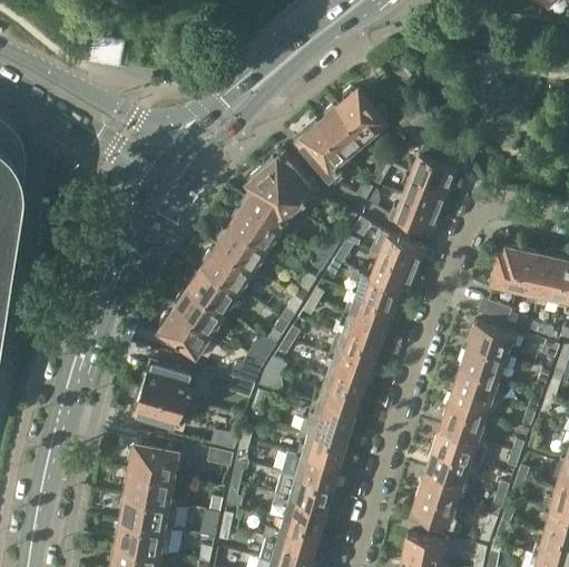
[(87,65),(90,65),(119,70),(124,41),(92,36),(87,65)]
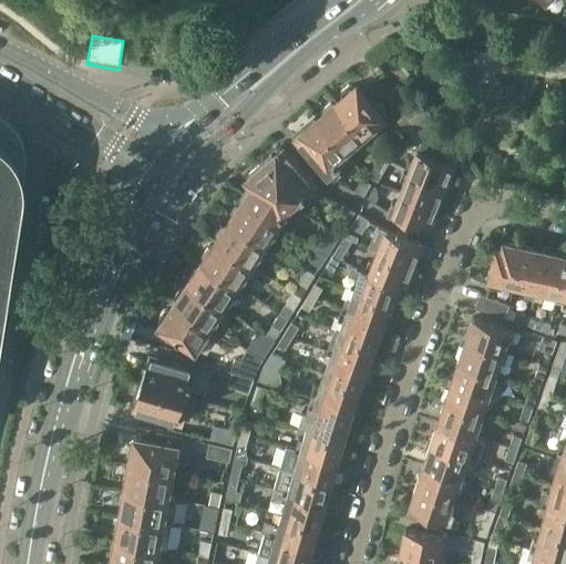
[(158,78),(151,77),(150,85),(157,86),(158,78)]
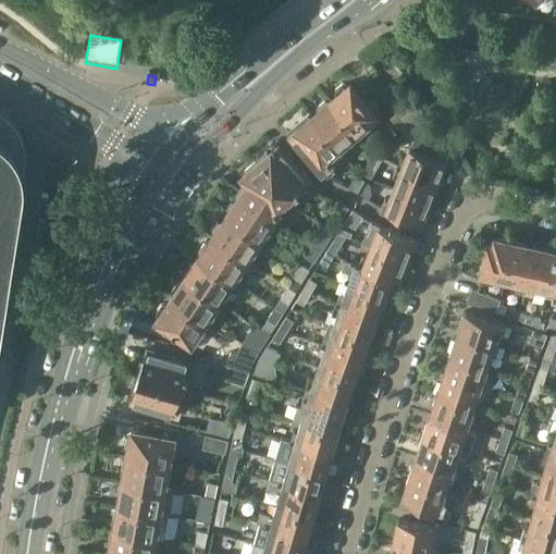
[(336,97),(330,102),(338,112),(338,114),(343,121),(345,120),(356,134),(375,117),(360,99),(349,86),(347,88),(345,87),(342,86),(335,91),(335,96),(336,97)]
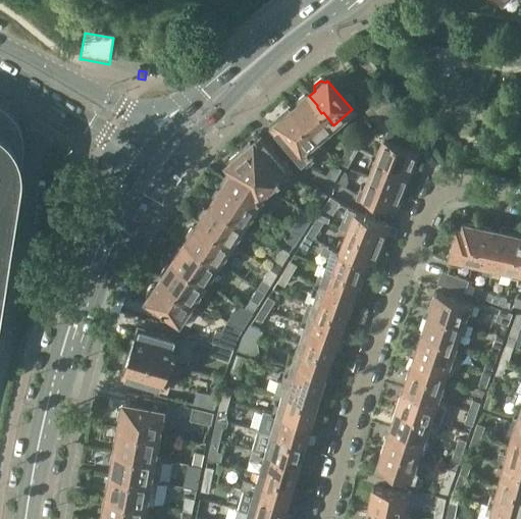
[(316,141),(333,125),(323,112),(321,113),(317,107),(317,105),(309,96),(307,98),(303,97),(297,102),(298,106),(292,111),(300,120),(299,122),(303,128),(305,127),(316,141)]
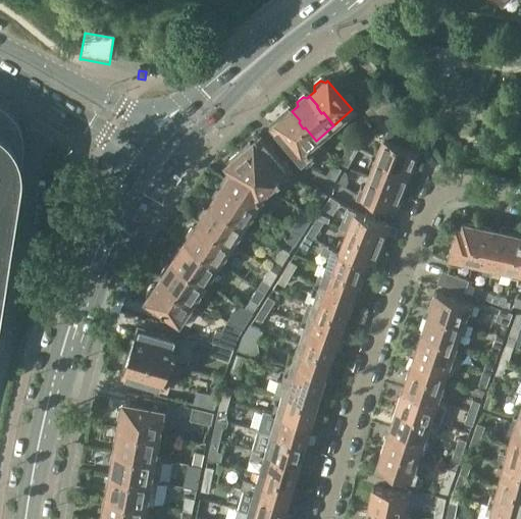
[(377,101),(366,111),(380,127),(397,116),(394,99),(377,101)]
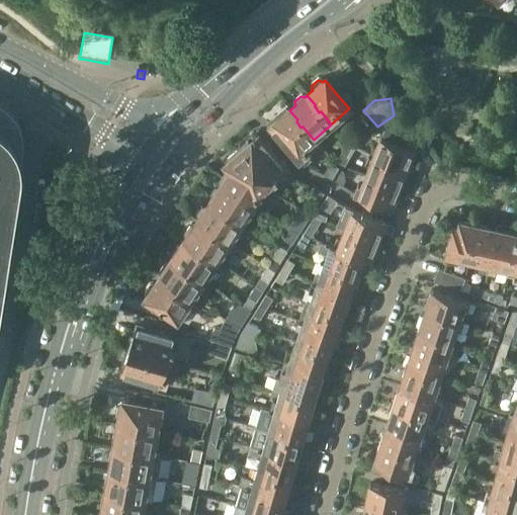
[(0,275),(13,189),(20,147),(20,144),(20,138),(20,133),(19,131),(18,127),(17,124),(16,121),(15,119),(13,116),(12,115),(10,112),(7,109),(3,106),(0,103),(0,275)]
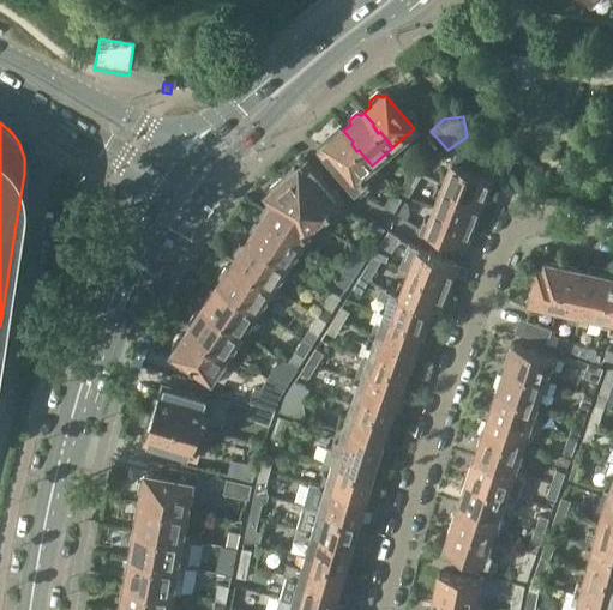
[(317,150),(342,179),(359,197),(368,188),(365,185),(367,182),(366,181),(377,171),(372,165),(359,150),(356,151),(352,144),(353,142),(343,131),(341,133),(338,131),(325,142),(328,144),(324,148),(322,146),(317,150)]
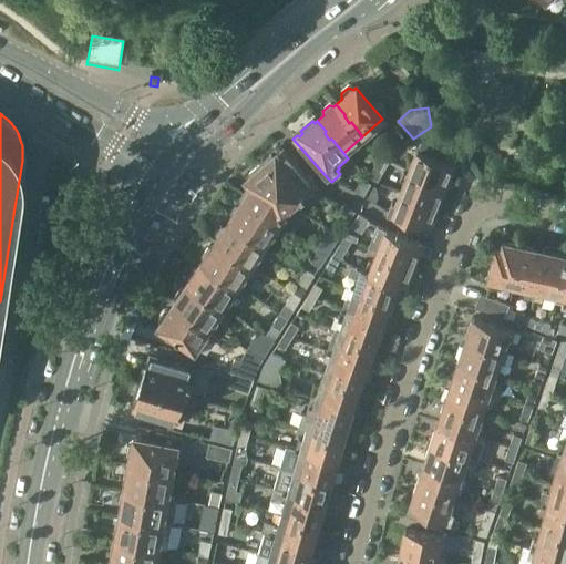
[(409,162),(404,172),(444,187),(453,166),(444,163),(450,150),(433,143),(433,142),(433,141),(431,126),(413,139),(420,145),(412,164),(409,162)]
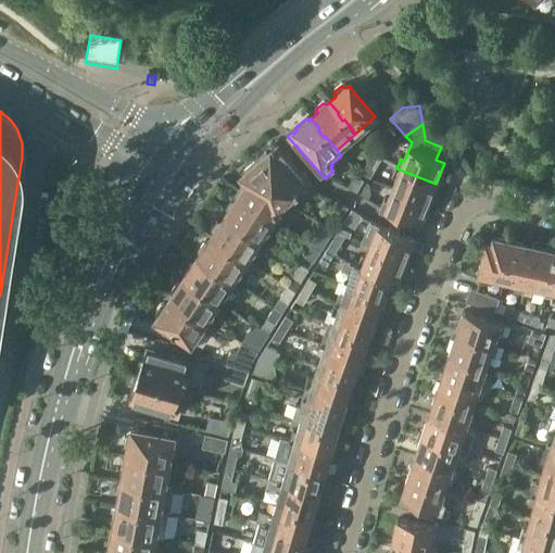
[(373,153),(381,159),(386,151),(388,147),(378,142),(373,153)]
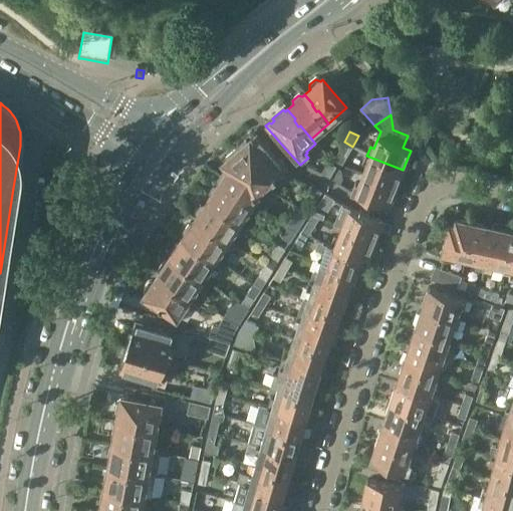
[(245,143),(235,152),(265,186),(283,171),(267,154),(254,138),(246,145),(245,143)]
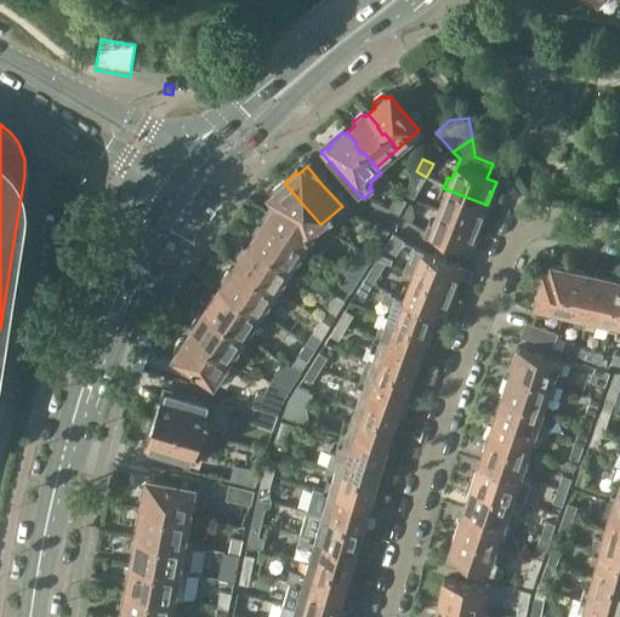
[(416,171),(410,181),(420,187),(424,181),(426,177),(416,171)]
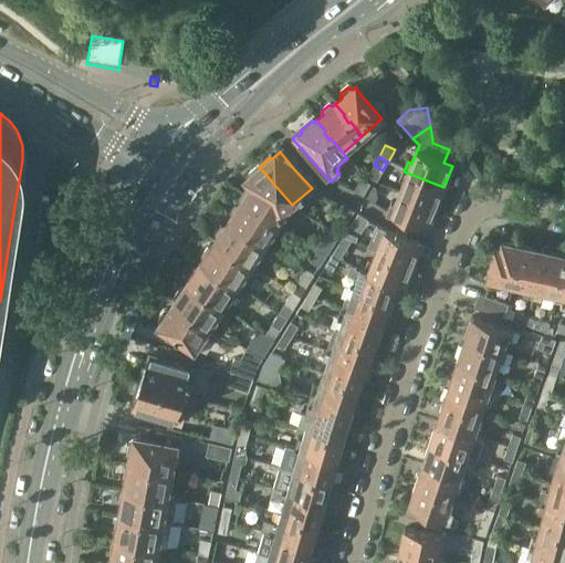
[(376,183),(383,170),(374,165),(367,178),(376,183)]
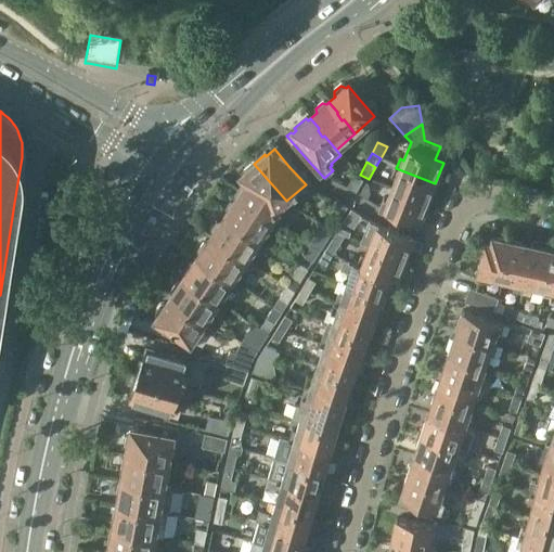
[(241,193),(272,221),(279,210),(277,209),(286,201),(254,164),(243,172),(245,175),(242,177),(247,184),(241,193)]
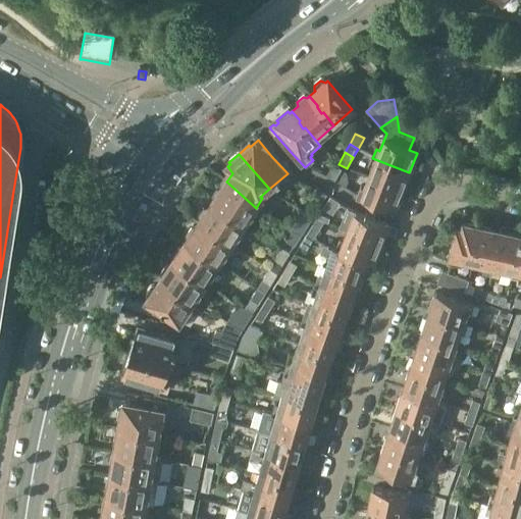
[(372,158),(369,168),(373,169),(369,178),(402,192),(409,172),(372,158)]
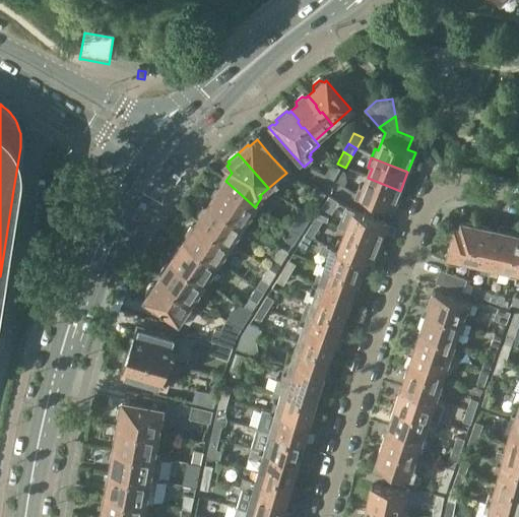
[(330,166),(323,177),(332,181),(338,171),(330,166)]
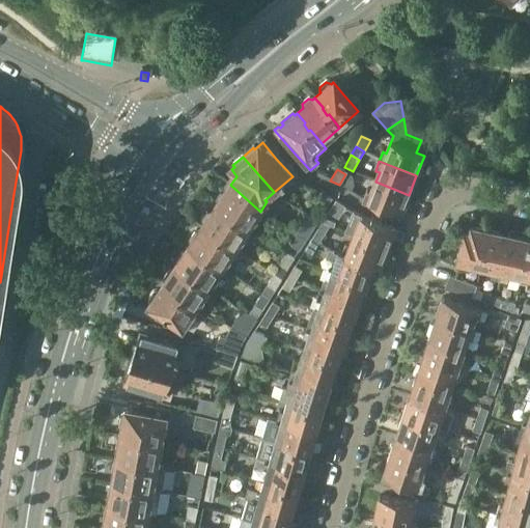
[(352,177),(349,176),(342,187),(350,191),(353,186),(352,177)]
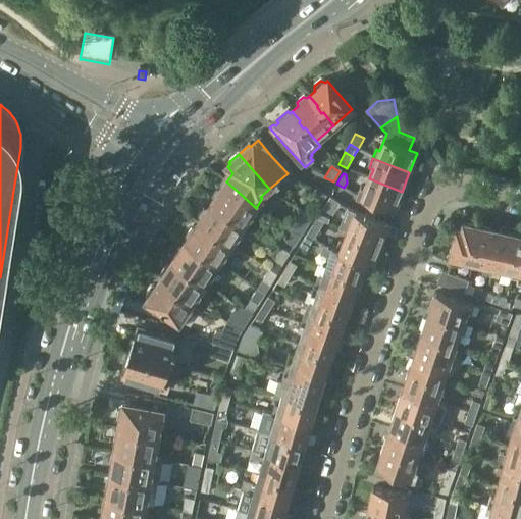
[(361,188),(357,197),(394,212),(395,211),(402,192),(369,178),(365,189),(361,188)]
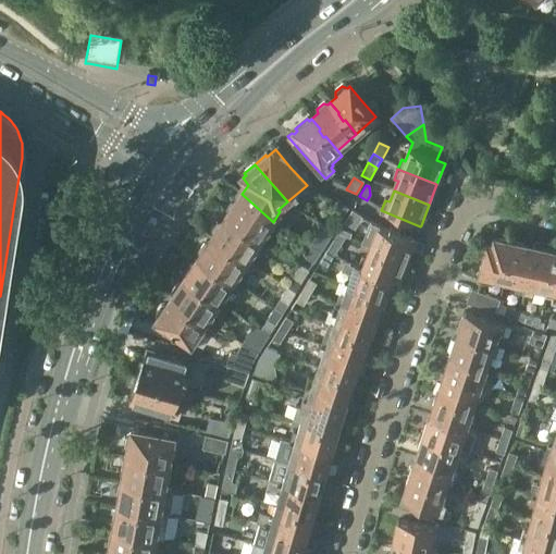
[(246,232),(260,241),(273,222),(242,194),(235,205),(231,205),(226,212),(227,216),(225,218),(238,226),(241,225),(246,229),(246,232)]
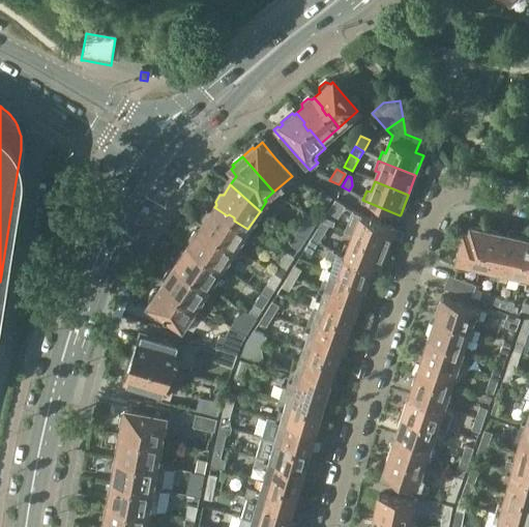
[(314,208),(322,213),(329,201),(321,196),(314,208)]
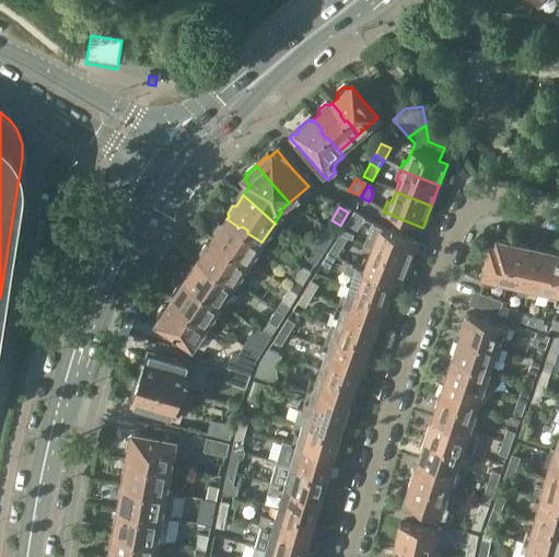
[(233,253),(248,263),(261,242),(247,233),(247,230),(242,227),(240,228),(226,219),(222,227),(218,227),(213,233),(214,238),(213,240),(225,248),(228,247),(233,251),(233,253)]
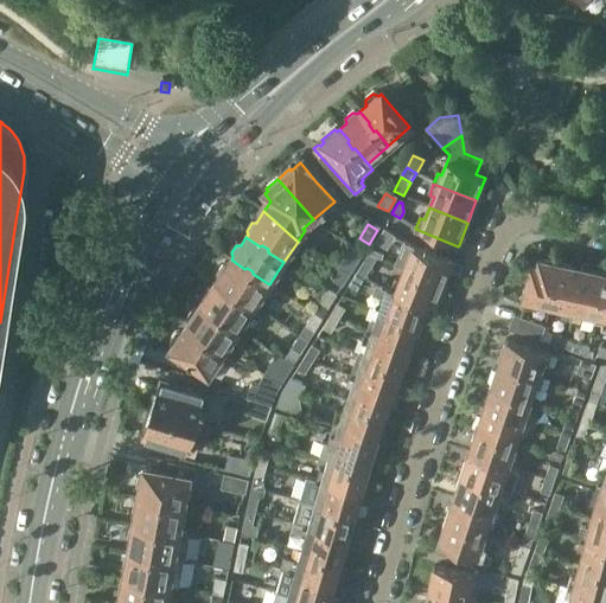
[(404,244),(394,269),(402,273),(441,287),(451,264),(407,245),(404,244)]
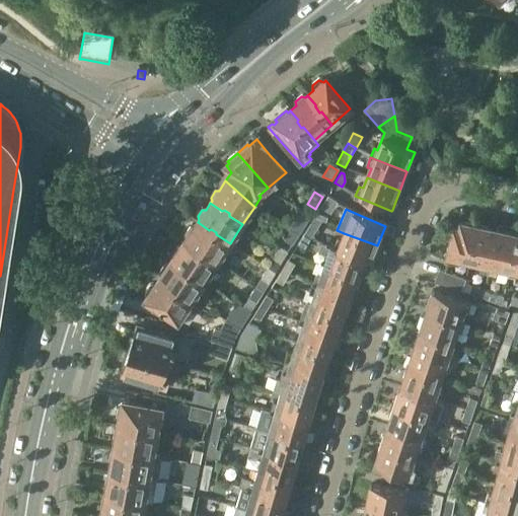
[(297,218),(290,230),(298,235),(310,216),(301,211),(297,218)]
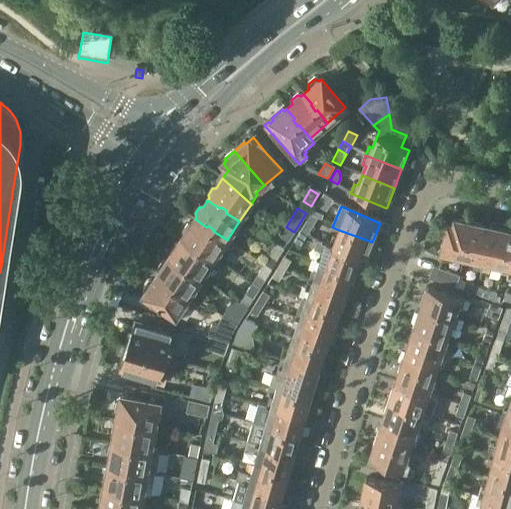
[(201,250),(214,259),(227,240),(213,231),(213,229),(208,226),(206,227),(195,219),(190,226),(187,226),(183,232),(184,236),(182,238),(194,246),(195,245),(201,249),(201,250)]
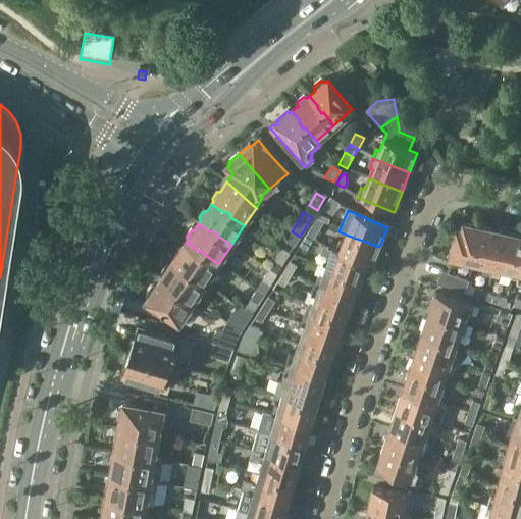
[(319,229),(313,225),(306,237),(312,241),(319,229)]
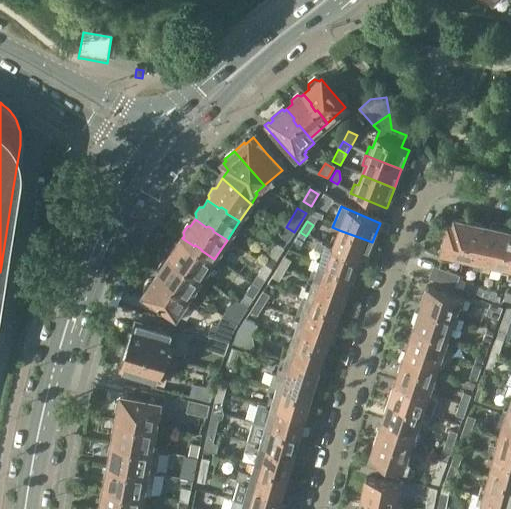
[(446,226),(439,259),(450,262),(451,257),(462,259),(469,225),(454,221),(452,228),(446,226)]
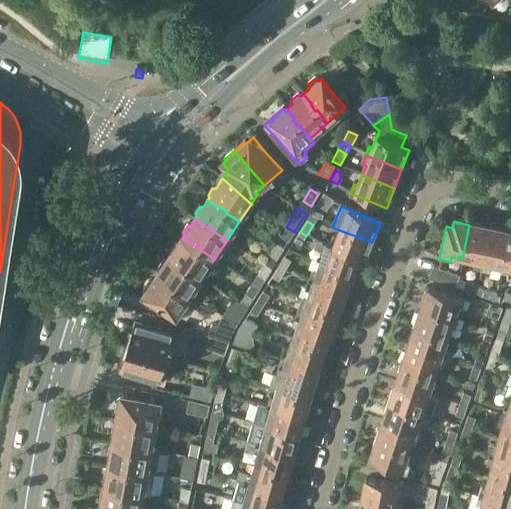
[(469,225),(462,259),(473,262),(472,267),(481,268),(490,229),(469,225)]
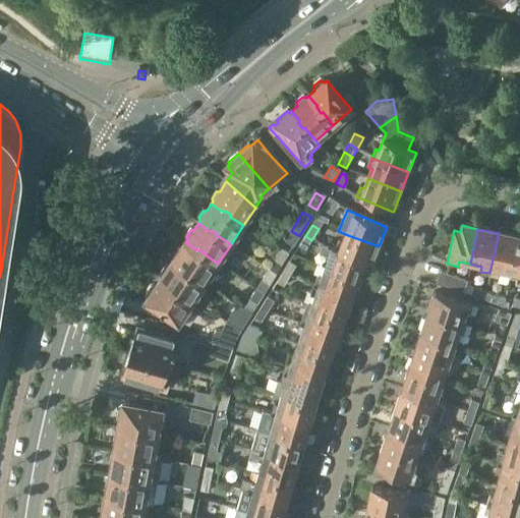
[(291,231),(284,242),(292,246),(299,236),(291,231)]
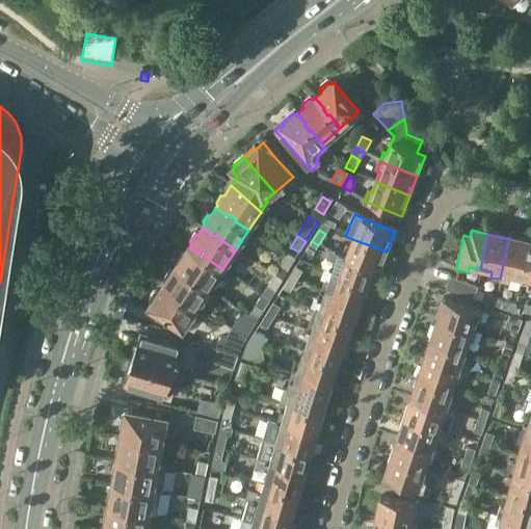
[(509,238),(500,279),(520,283),(526,257),(529,242),(509,238)]
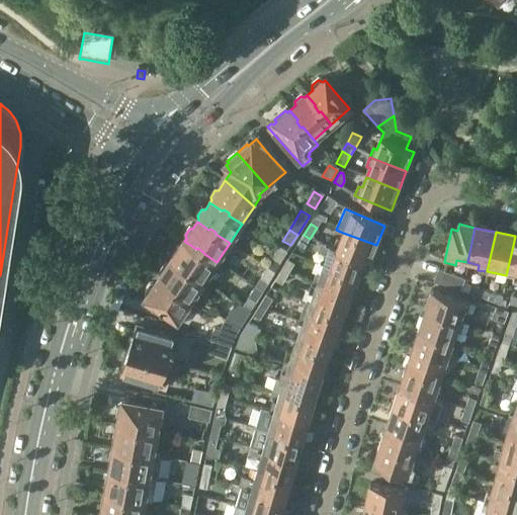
[(343,233),(336,251),(363,260),(362,262),(369,264),(376,245),(343,233)]
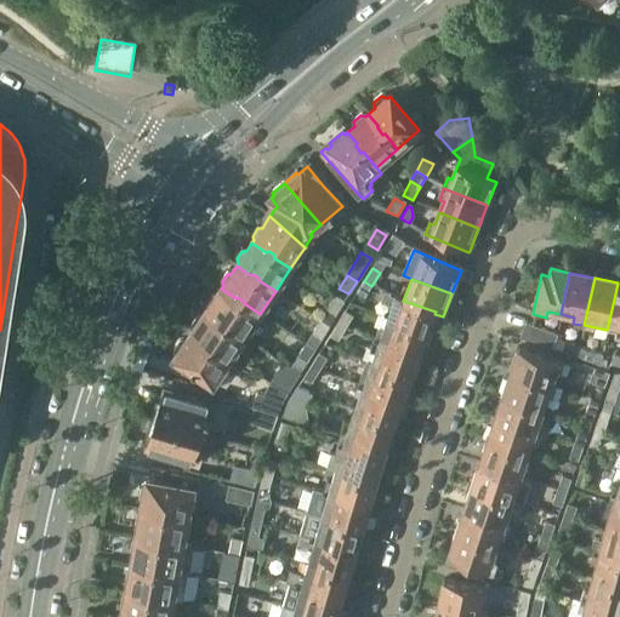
[(371,286),(364,281),(357,293),(364,298),(371,286)]
